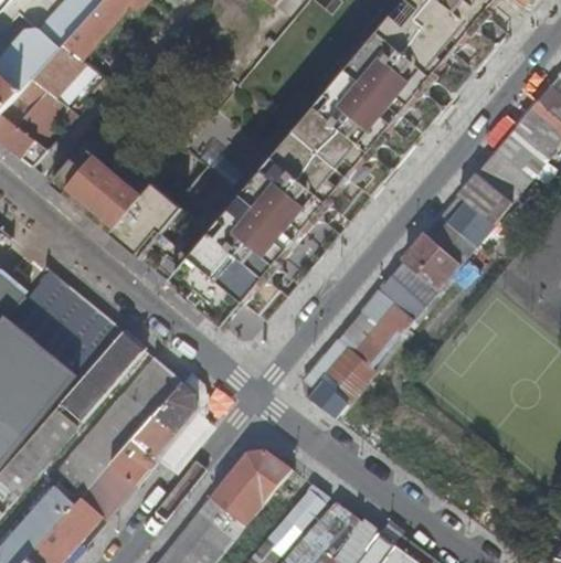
[(57,0),(35,24),(60,46),(62,44),(83,20),(101,0),(57,0)]
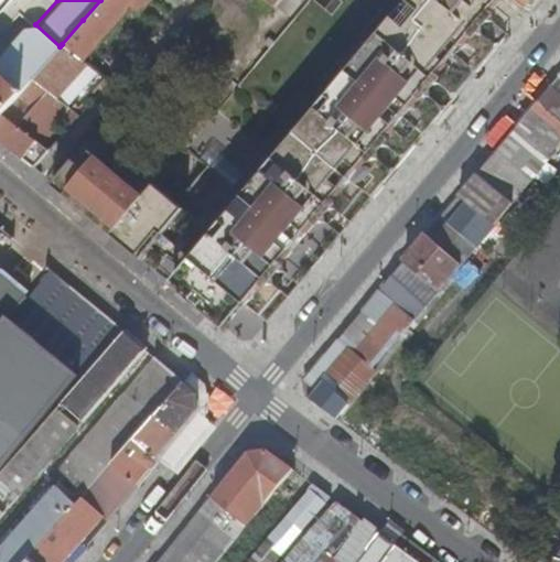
[(62,44),(79,57),(126,6),(133,12),(143,0),(100,0),(83,20),(62,44)]
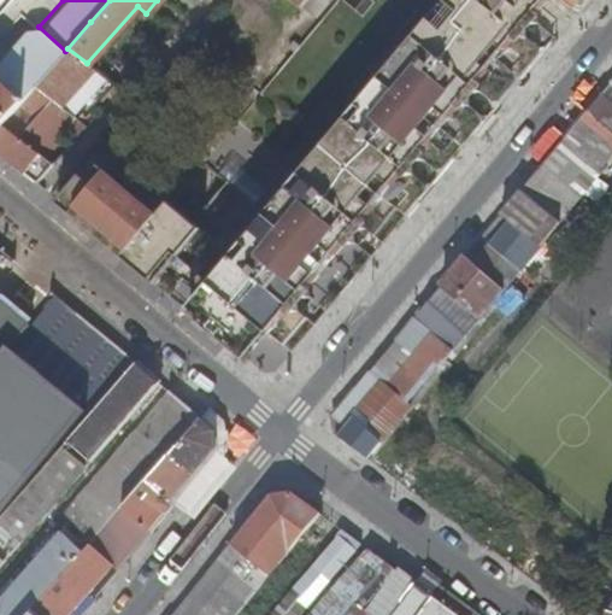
[(394,208),(402,215),(423,191),(422,183),(430,182),(434,177),(433,170),(441,169),(480,123),(478,115),(486,115),(490,109),(490,100),(498,100),(533,59),(533,52),(521,42),(537,23),(533,18),(547,0),(445,0),(402,51),(398,47),(375,75),(380,80),(357,106),(363,112),(352,124),(346,119),(300,175),(305,180),(294,192),(288,187),(241,244),(247,249),(236,261),(231,256),(190,305),(230,340),(248,317),(272,338),(280,344),(304,316),(289,304),(358,222),(371,234),(394,208)]
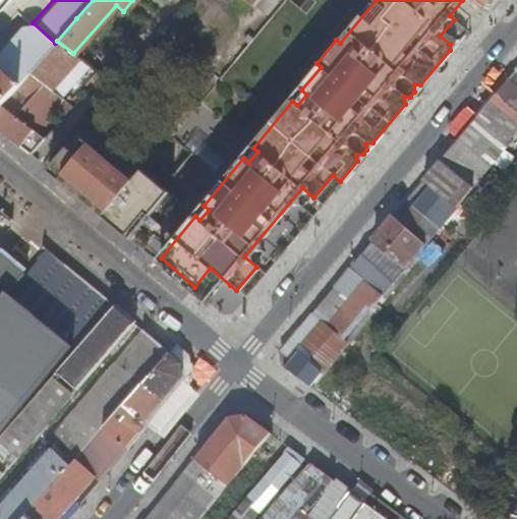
[(55,43),(33,22),(32,22),(19,25),(0,47),(0,105),(1,104),(10,93),(17,85),(30,71),(31,69),(55,43)]
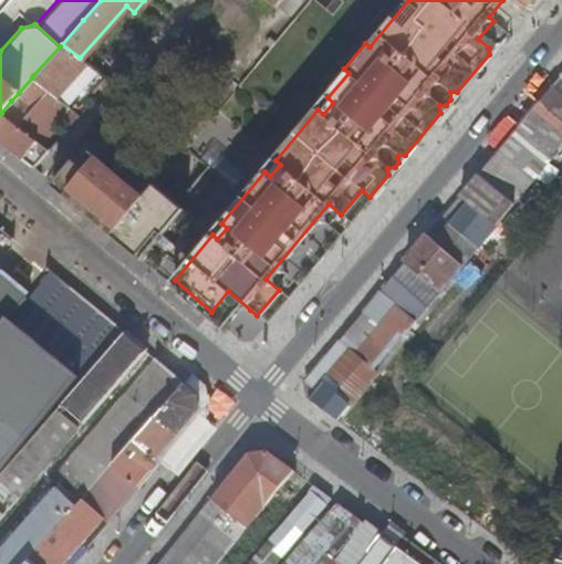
[(72,112),(104,77),(80,58),(62,44),(60,47),(33,75),(32,77),(72,112)]
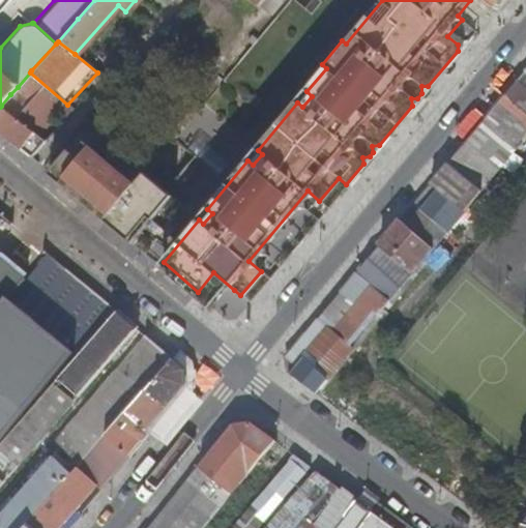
[(525,67),(513,83),(503,94),(525,112),(525,67)]
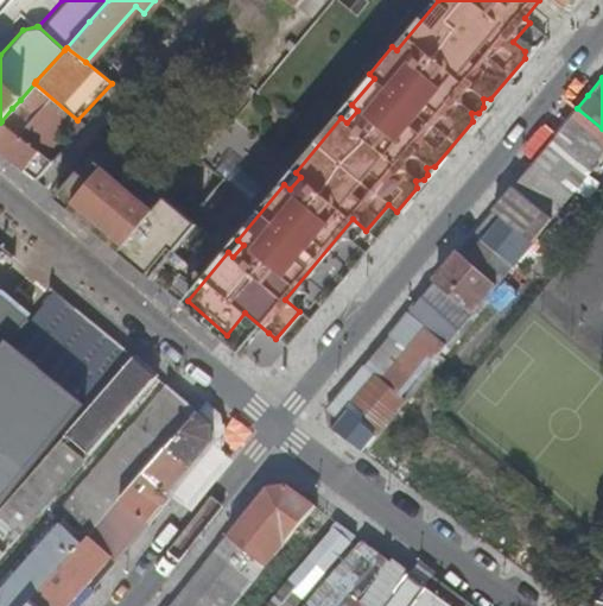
[(64,126),(73,133),(81,124),(77,120),(35,83),(20,100),(35,113),(27,121),(12,108),(1,121),(39,153),(64,126)]
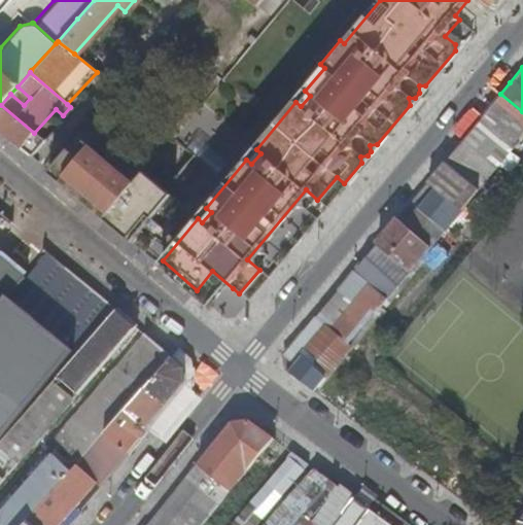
[(512,145),(522,131),(522,111),(500,94),(480,118),(512,145)]
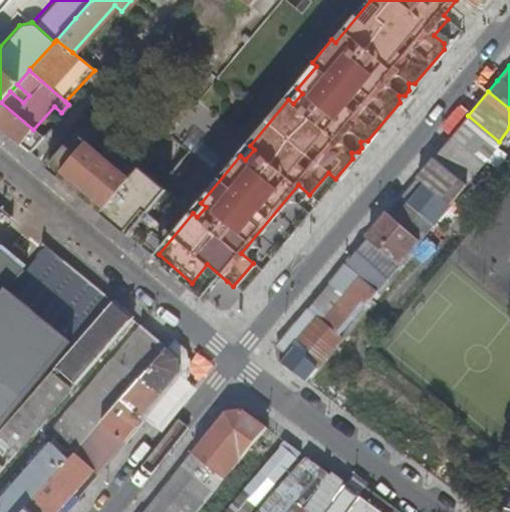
[(0,129),(26,152),(40,136),(33,130),(1,102),(0,103),(0,129)]
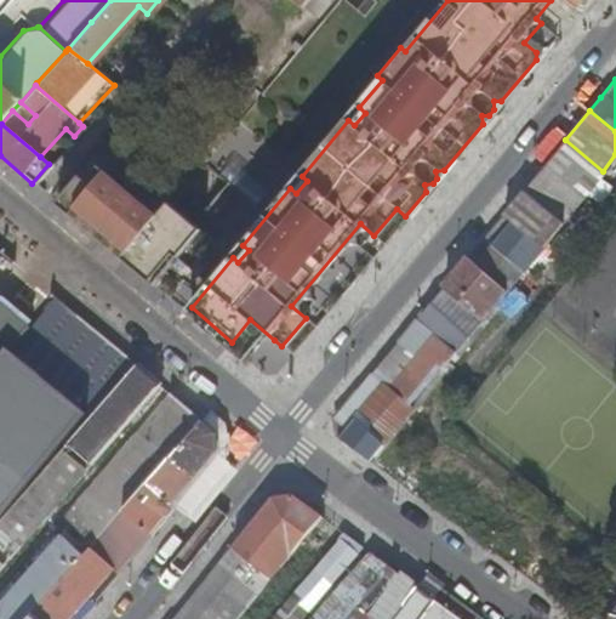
[(603,171),(565,140),(524,187),(523,189),(560,222),(603,171)]
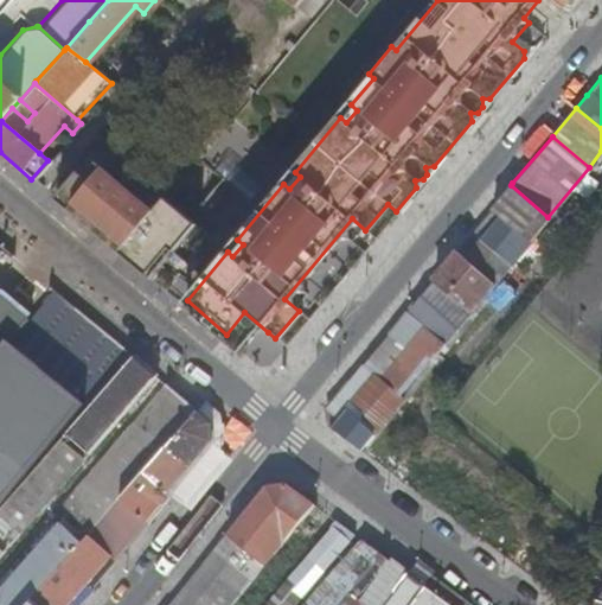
[(87,159),(52,198),(91,230),(94,231),(127,193),(87,159)]
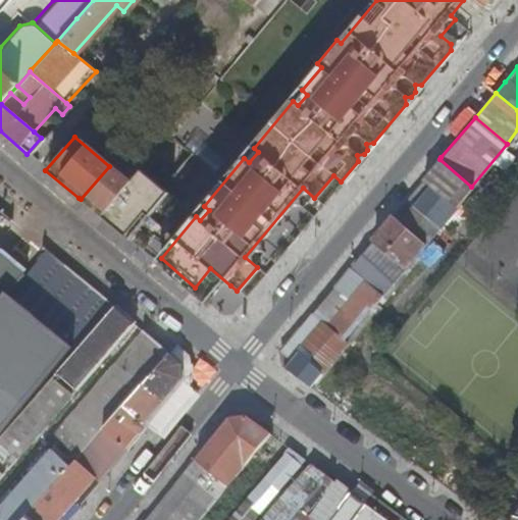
[(455,207),(471,187),(439,159),(421,180),(455,207)]
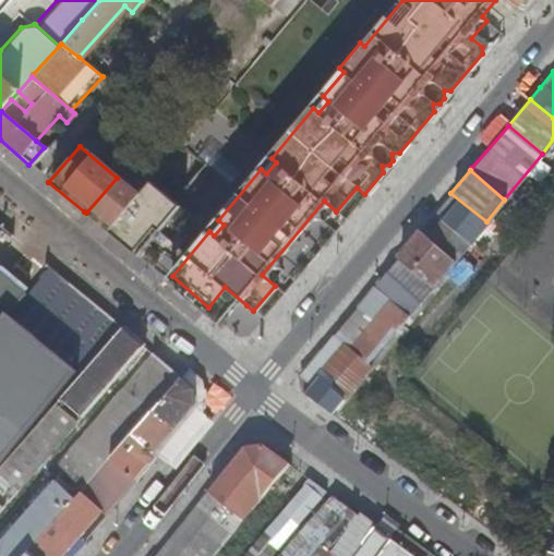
[(117,178),(86,213),(107,231),(137,195),(117,178)]
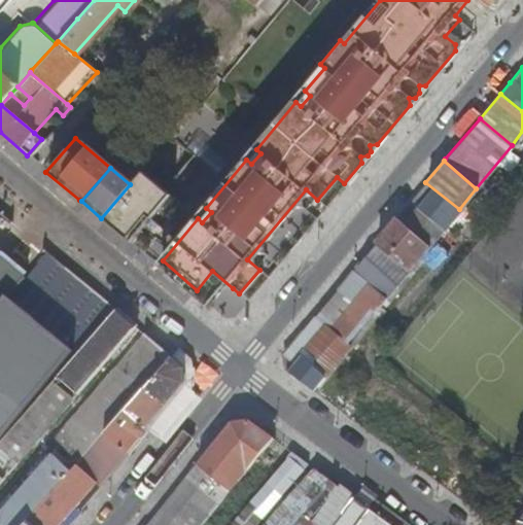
[(130,184),(101,218),(141,252),(181,205),(141,171),(130,184)]
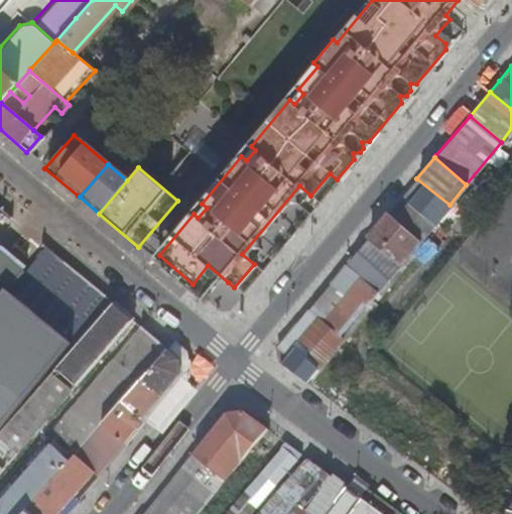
[(420,240),(450,205),(416,178),(401,197),(387,213),(420,240)]
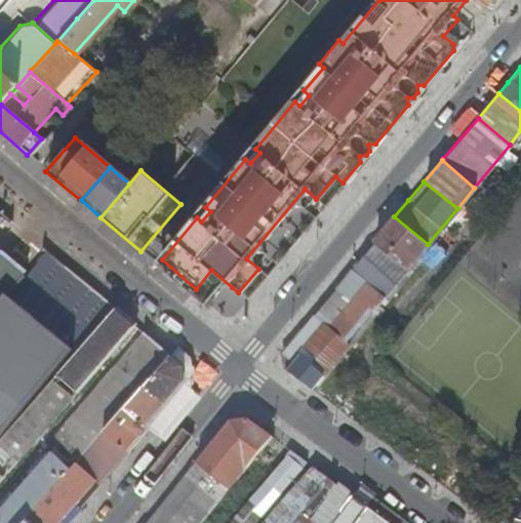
[(410,266),(428,244),(394,216),(374,241),(389,254),(390,253),(408,268),(410,266)]
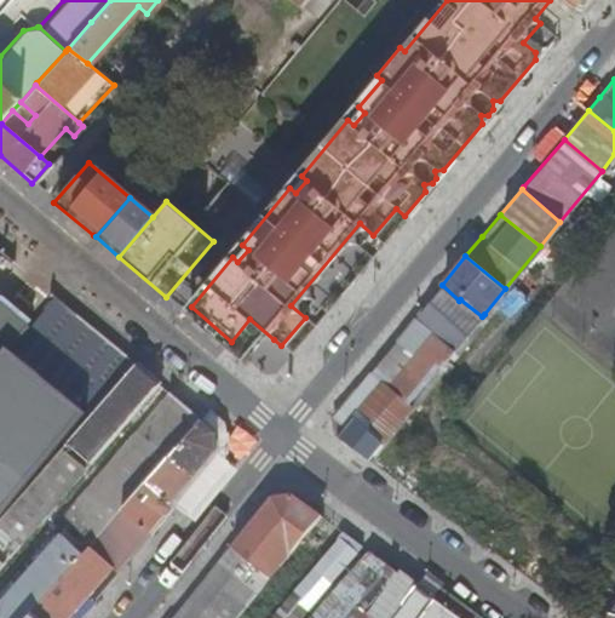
[(453,350),(482,316),(460,299),(459,301),(442,285),(430,299),(415,316),(431,331),(453,350)]
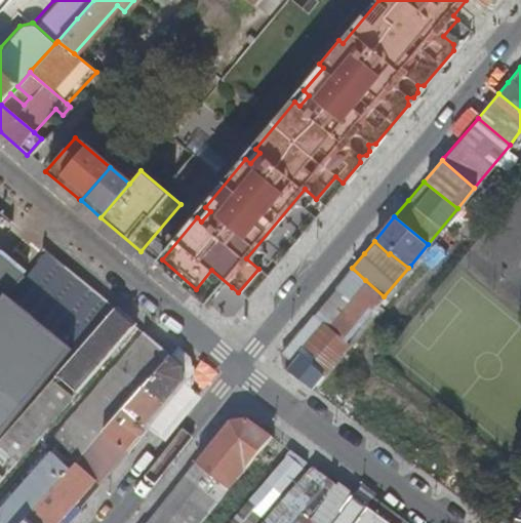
[(0,436),(71,356),(2,296),(21,273),(0,254),(0,436)]
